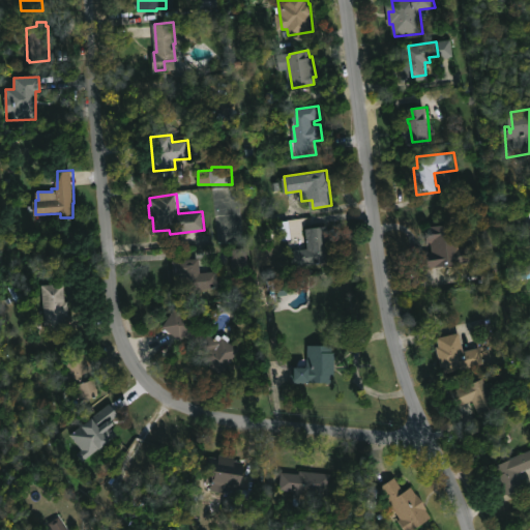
[(460,224),(462,247),(471,246),(473,262),(432,267),(430,253),(434,252),(433,242),(427,242),(425,231),(431,230),(431,227),(460,224)]
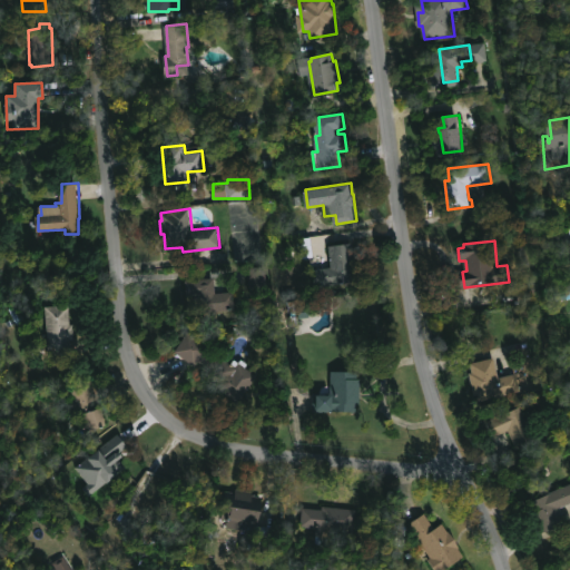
[(356,281),(310,285),(308,269),(332,267),(331,246),(354,244),(356,281)]
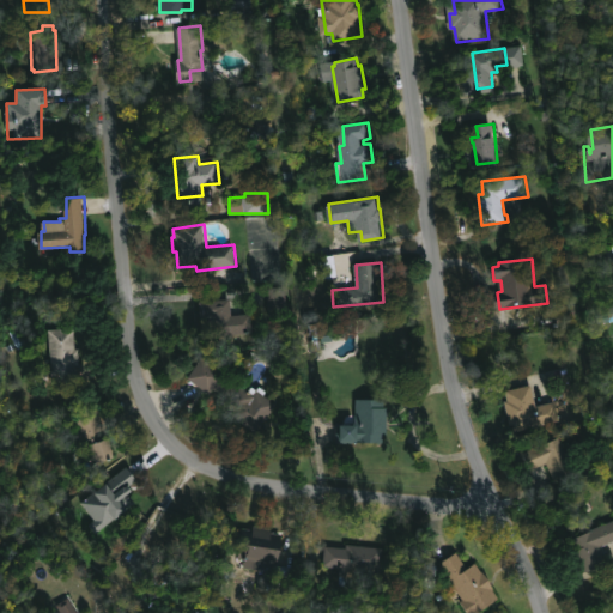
[(289,314),(271,315),(268,286),(287,285),(289,314)]
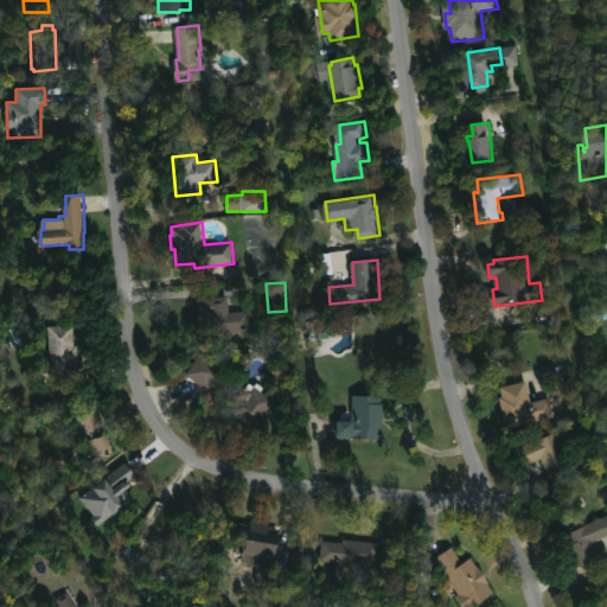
[(230,306),(231,312),(249,311),(250,330),(211,333),(209,314),(199,315),(198,299),(231,295),(231,306),(230,306)]
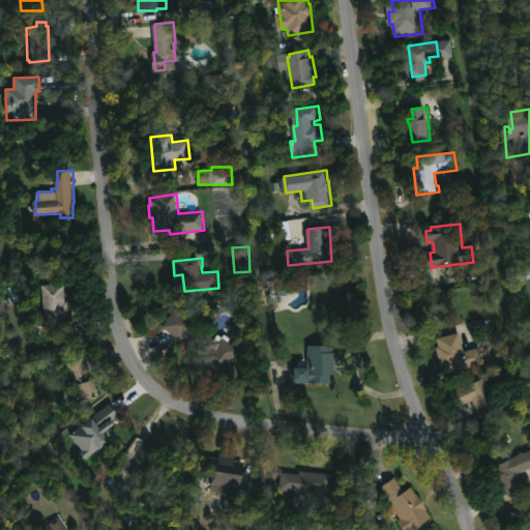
[(66,283),(66,292),(70,292),(70,296),(66,296),(67,301),(70,301),(70,317),(65,317),(65,330),(46,331),(45,284),(66,283)]
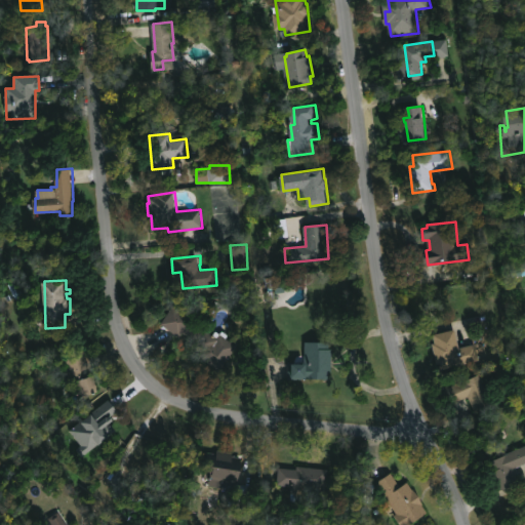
[(193,319),(180,337),(162,325),(173,307),(193,319)]
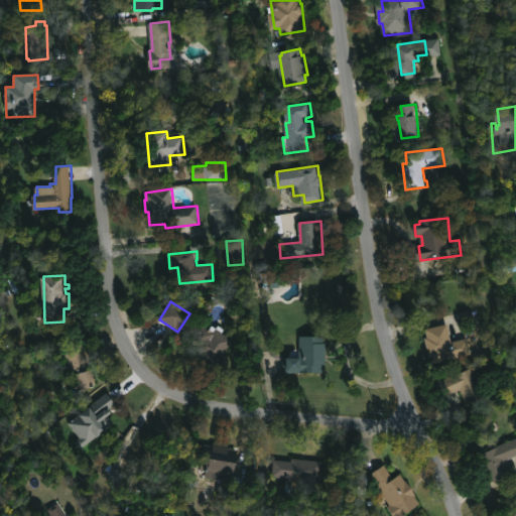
[(448,324),(453,341),(468,338),(472,355),(432,364),(425,338),(428,337),(426,329),(448,324)]
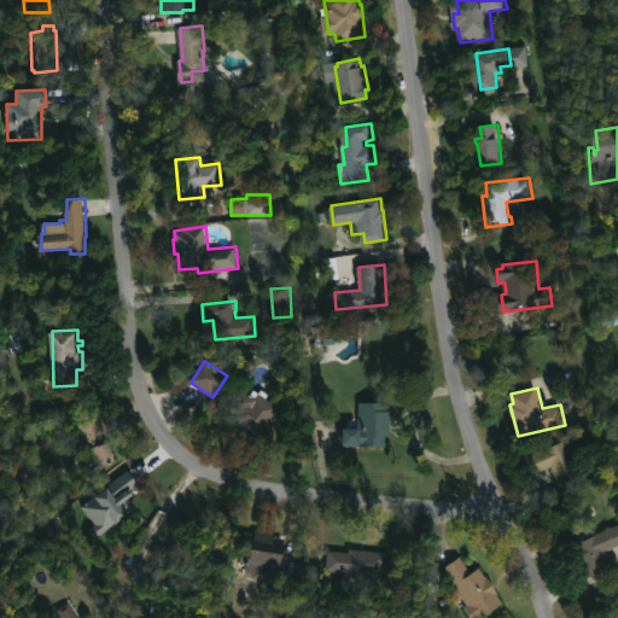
[(244,389),(256,397),(261,391),(280,407),(262,432),(239,415),(244,408),(234,402),(244,389)]
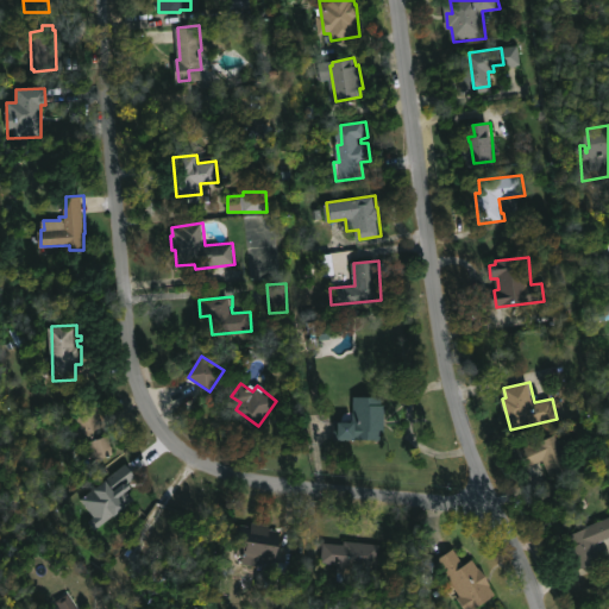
[(383,396),(383,406),(385,406),(385,439),(339,439),(339,433),(334,433),(336,420),(355,420),(355,396),(383,396)]
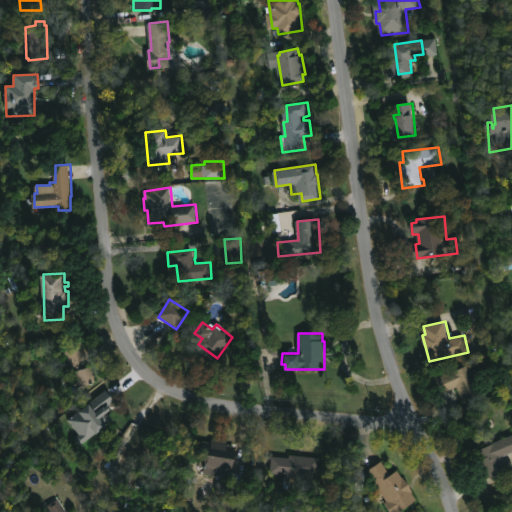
[(97,382),(78,389),(72,372),(76,371),(66,346),(82,340),(97,382)]
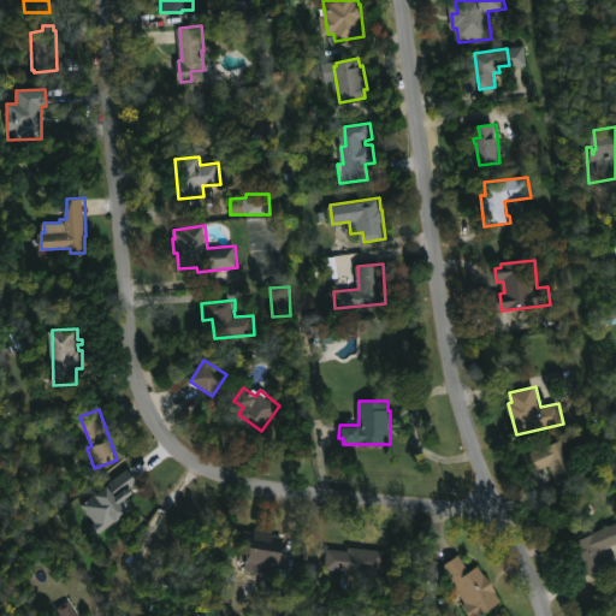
[(567,437),(582,474),(560,484),(552,465),(539,471),(534,457),(555,449),(552,444),(567,437)]
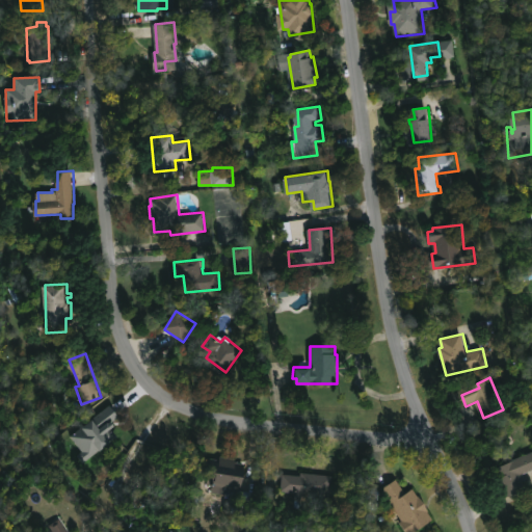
[(81,462),(109,445),(101,432),(120,420),(111,406),(69,434),(81,452),(76,455),(81,462)]
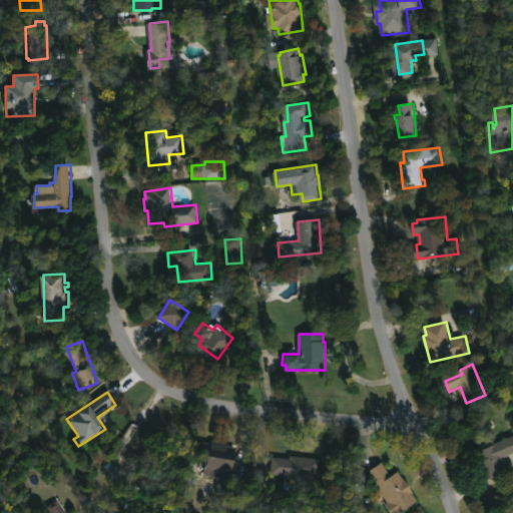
[(509,472),(485,483),(473,457),(512,437),(512,455),(506,459),(508,464),(505,465),(509,472)]
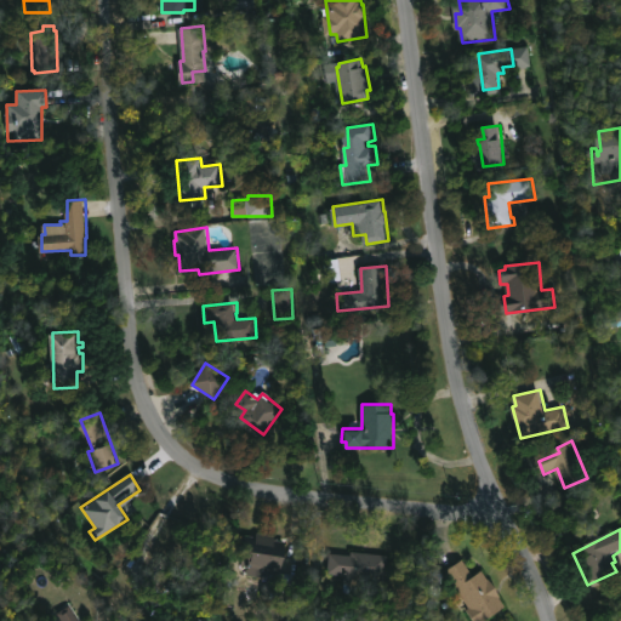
[(278,536),(278,539),(288,541),(281,575),(265,571),(265,569),(241,565),(248,535),(257,537),(257,533),(278,536)]
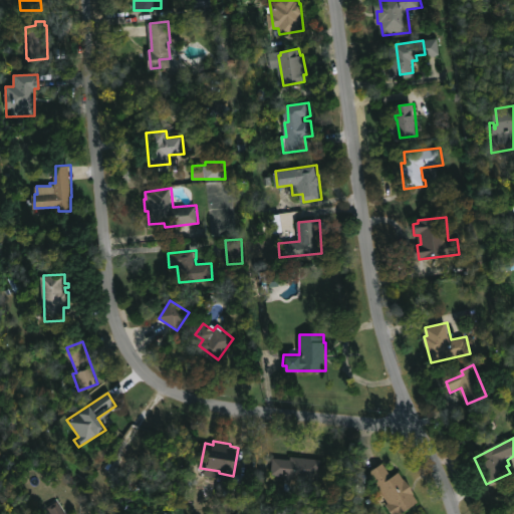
[(322,459),(318,485),(307,483),(308,480),(279,476),(281,459),(291,460),(292,455),(322,459)]
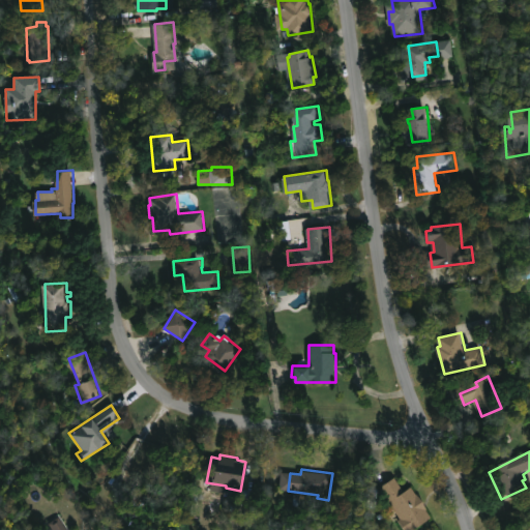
[(396,477),(405,490),(411,484),(429,509),(428,510),(432,518),(413,529),(405,529),(400,521),(402,519),(388,498),(391,497),(384,486),(396,477)]
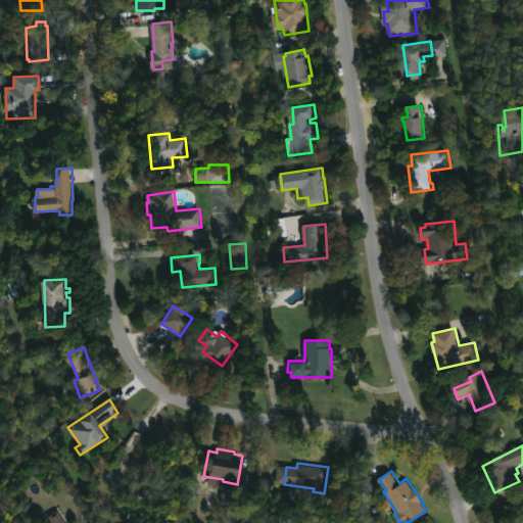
[(60,510),(69,522),(75,522),(77,522),(54,522),(50,517),(60,510)]
